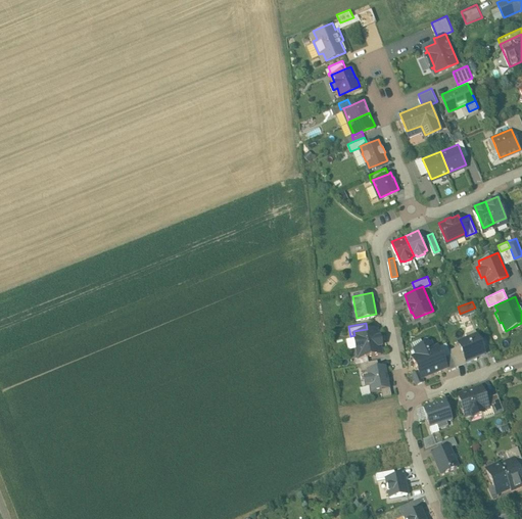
[(367,329),(353,331),(354,335),(359,356),(360,356),(381,350),(380,343),(381,343),(380,334),(378,334),(377,327),(367,329)]
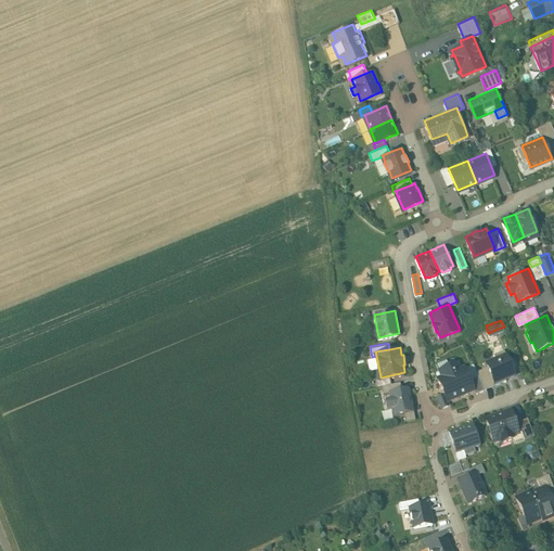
[(506,351),(486,360),(494,382),(515,373),(515,372),(506,351)]
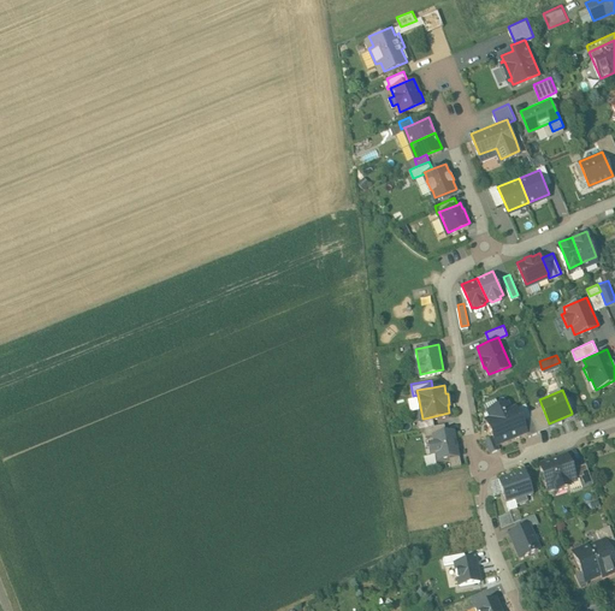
[(510,407),(508,399),(488,408),(491,415),(486,416),(494,434),(497,442),(526,429),(521,419),(515,404),(510,407)]
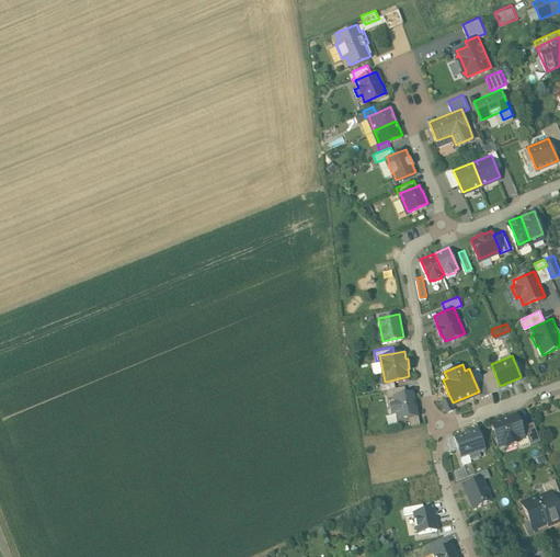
[(484,377),(475,382),(479,391),(480,396),(491,391),(484,377)]
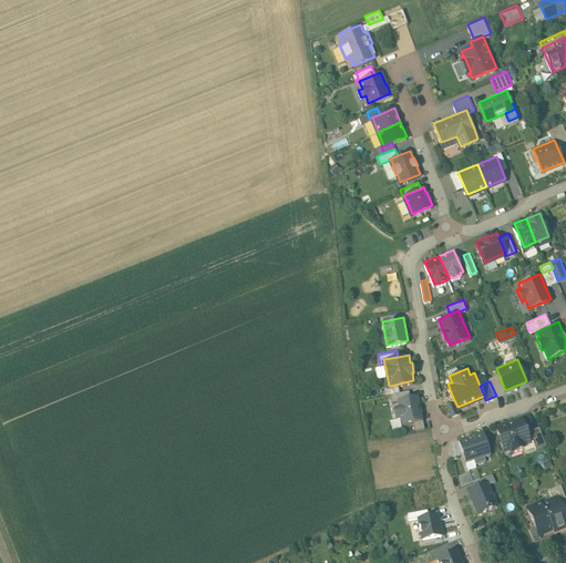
[(391,391),(391,392),(392,400),(398,399),(398,398),(410,396),(409,388),(391,391)]
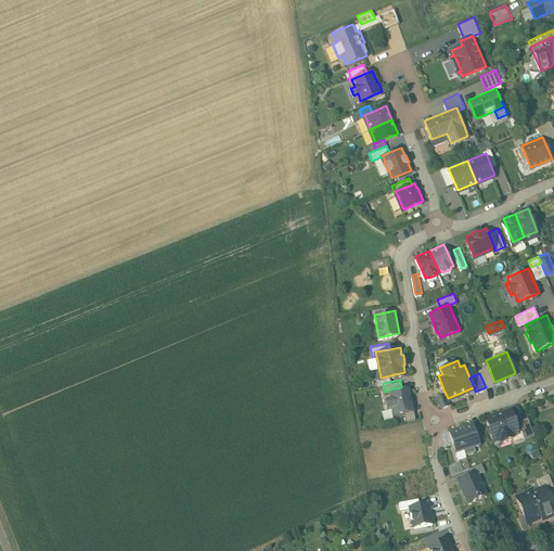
[(401,387),(389,389),(389,391),(390,397),(385,398),(387,407),(393,406),(394,413),(414,409),(409,385),(401,387)]
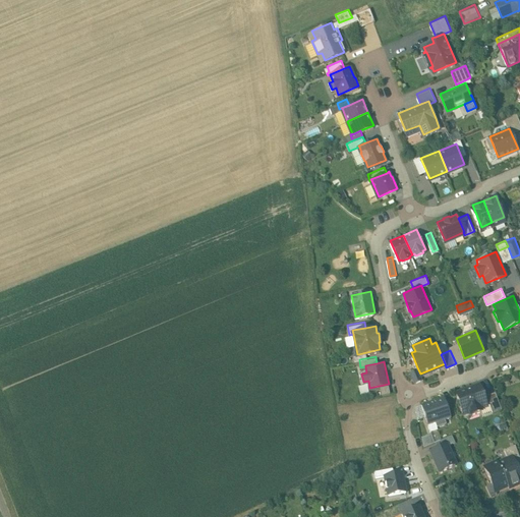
[(417,367),(410,370),(415,381),(421,378),(420,374),(417,367)]
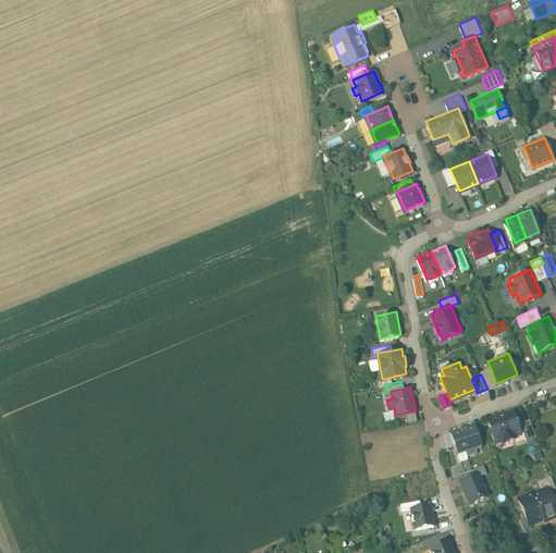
[(513,409),(487,418),(491,426),(493,433),(495,441),(503,439),(504,441),(515,438),(514,434),(523,431),(520,420),(517,421),(513,409)]
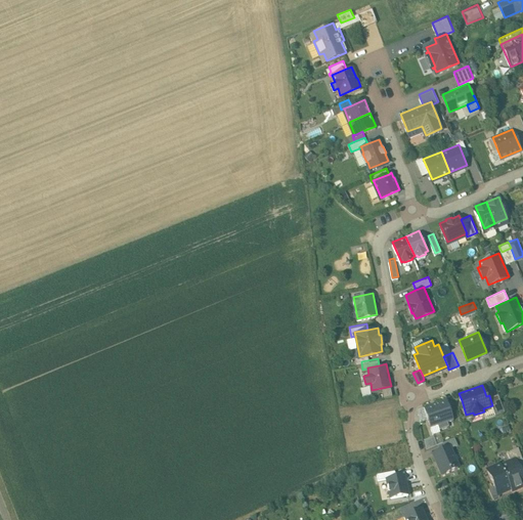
[(498,392),(489,395),(492,405),(495,413),(505,409),(498,392)]
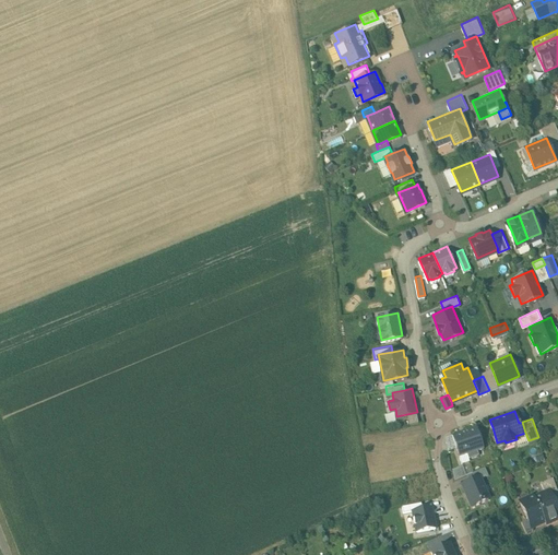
[(456,445),(460,455),(467,451),(469,456),(479,452),(477,448),(484,446),(477,424),(452,433),(452,434),(456,445)]
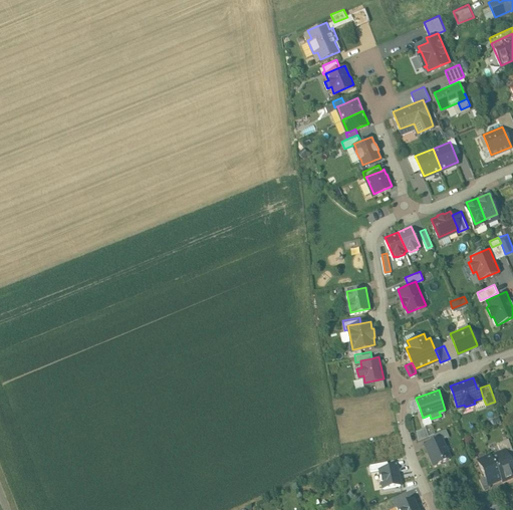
[(412,412),(420,409),(416,399),(410,401),(412,412)]
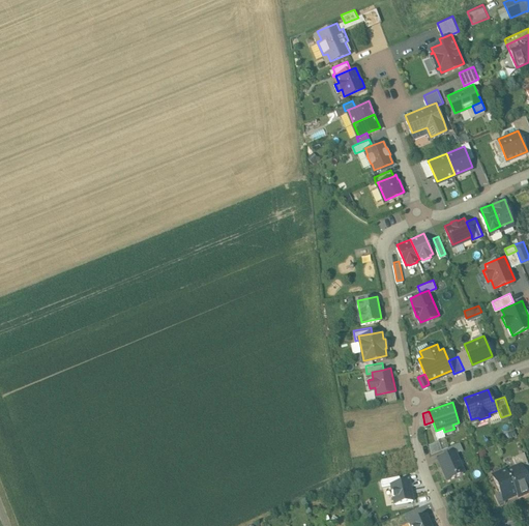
[(441,448),(439,440),(430,442),(432,453),(441,448)]
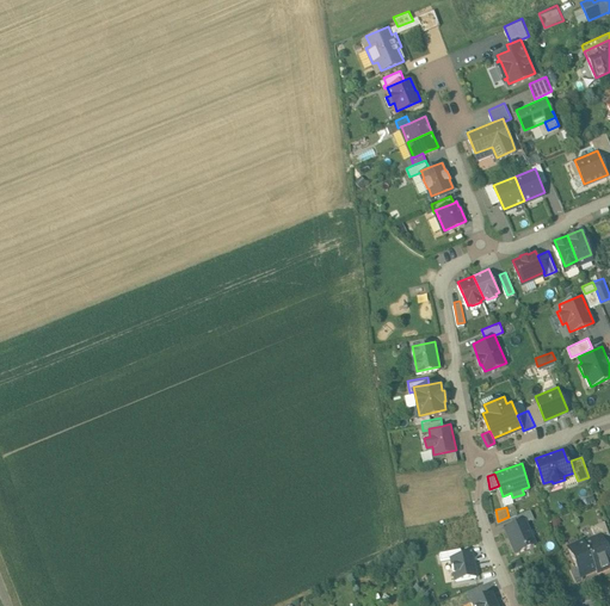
[(511,515),(513,523),(524,518),(525,519),(534,515),(530,507),(511,515)]
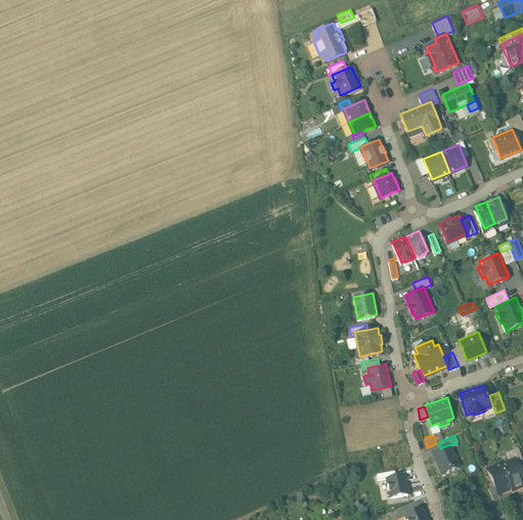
[(440,448),(433,451),(442,472),(459,465),(450,445),(449,444),(440,448)]
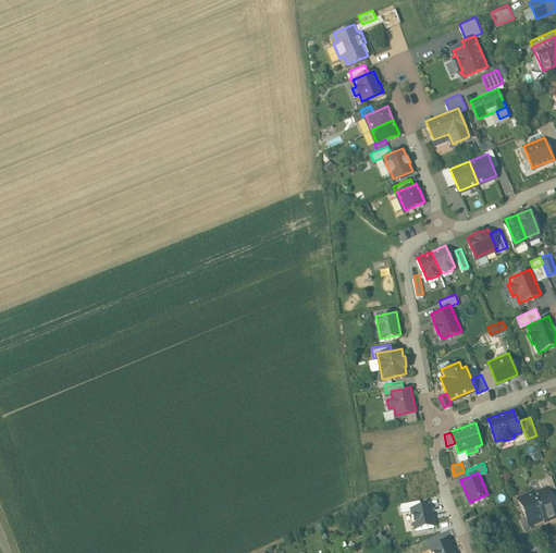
[(555,486),(551,474),(539,479),(543,488),(547,486),(550,493),(555,490),(555,486)]
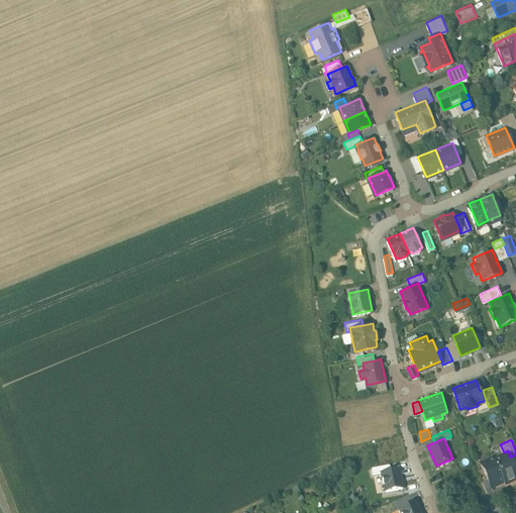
[(495,456),(494,456),(504,480),(505,482),(515,477),(515,470),(510,457),(508,450),(504,452),(495,456)]
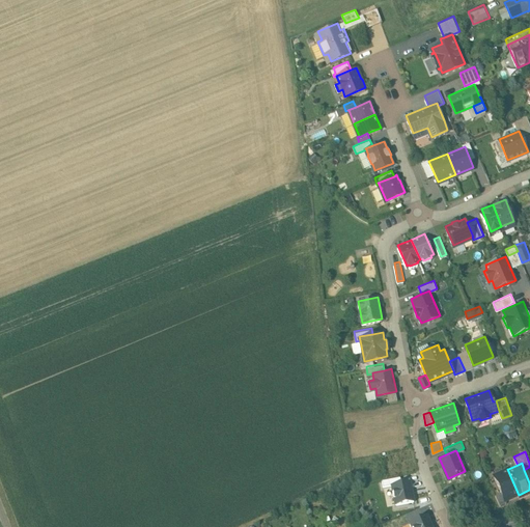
[(507,467),(494,473),(501,491),(505,499),(518,493),(507,469),(508,469),(507,467)]
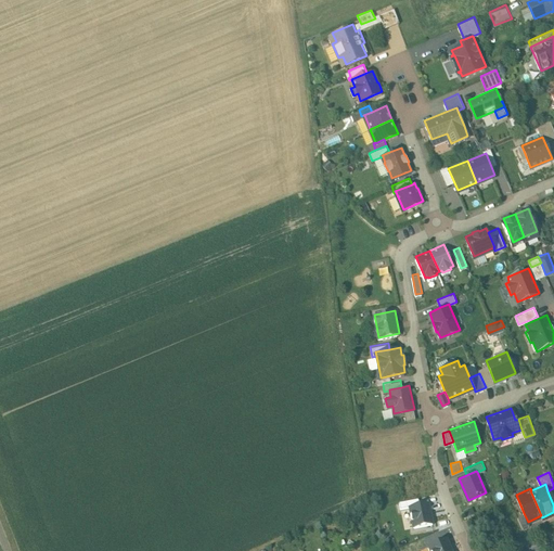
[(401,507),(410,504),(420,502),(419,497),(400,500),(401,507)]
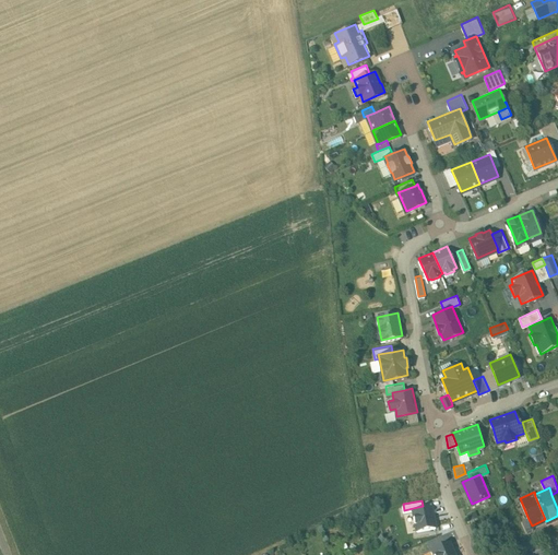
[(423,506),(413,508),(416,530),(437,526),(432,505),(423,506)]
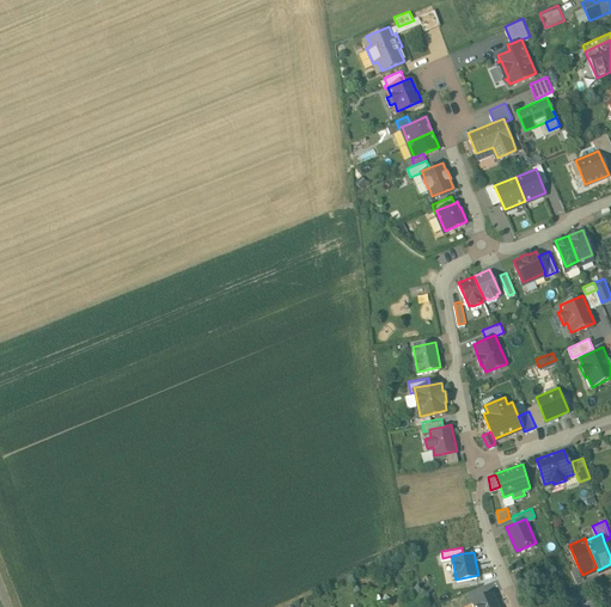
[(578,565),(570,568),(576,580),(584,577),(582,575),(578,565)]
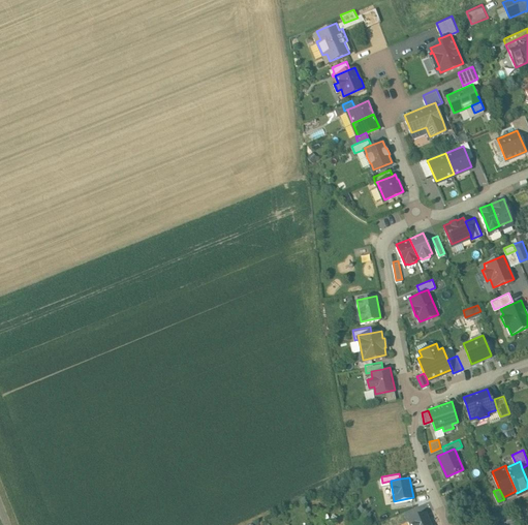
[(432,524),(426,511),(408,519),(410,524),(432,524)]
